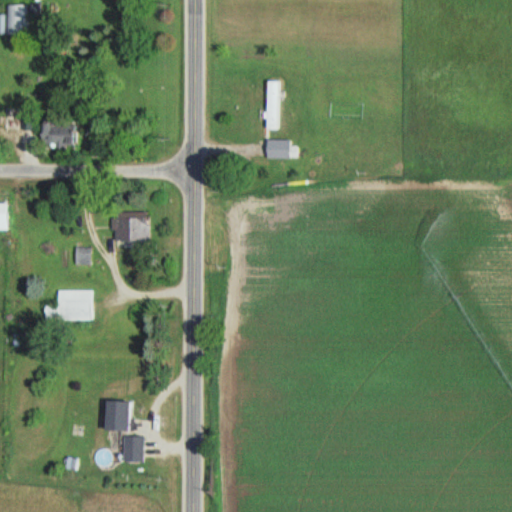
[(0,15),(0,34),(26,35),(26,5),(5,5),(5,16),(0,15)]
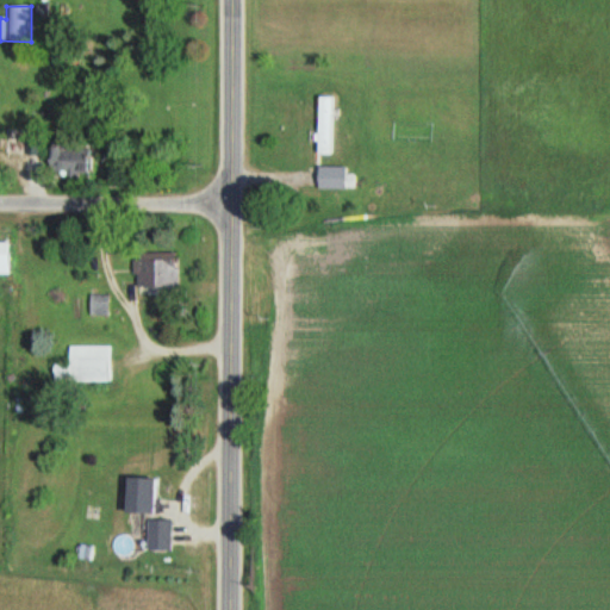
[(316,98),(316,155),(331,155),(331,98),(316,98)]
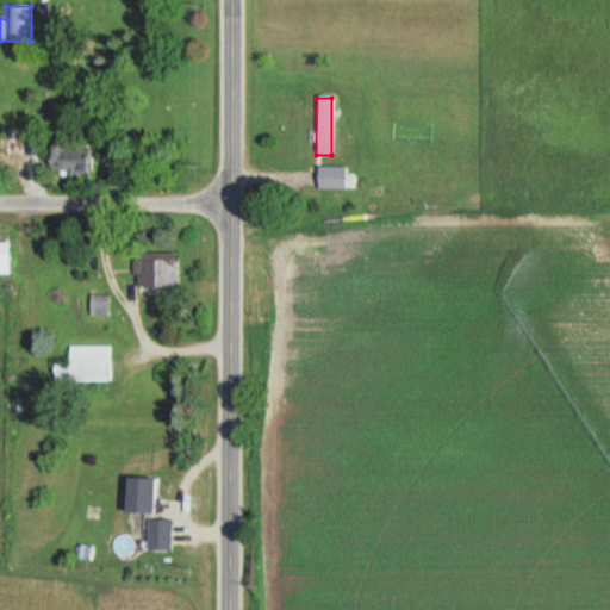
[(48,175),(94,176),(94,149),(48,148),(48,175)]
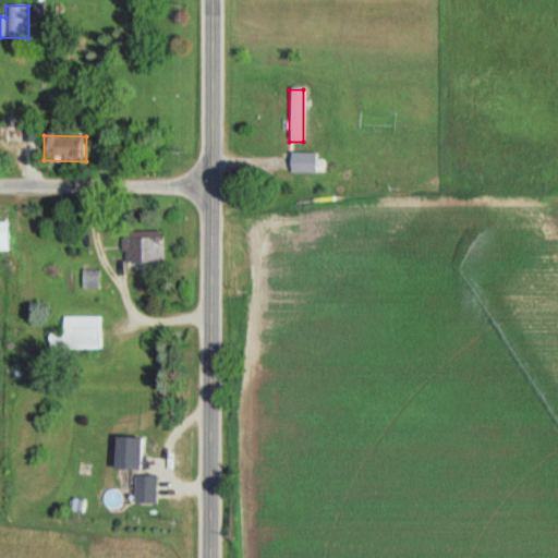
[(289,174),(316,174),(316,153),(289,153),(289,174)]
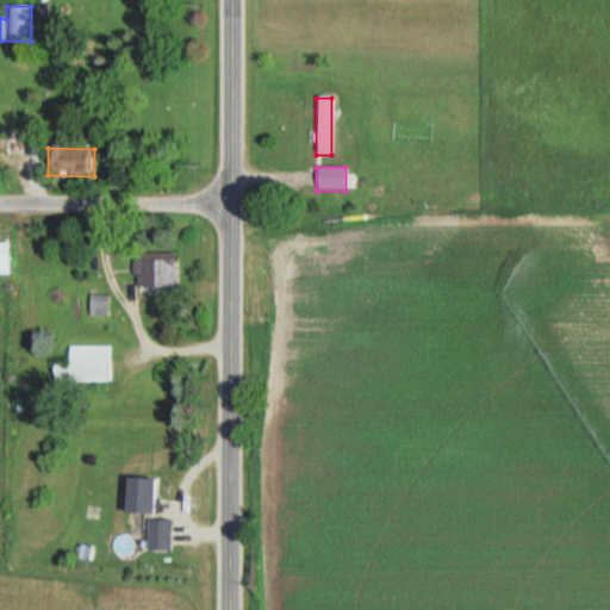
[(176,253),(136,253),(136,287),(176,287),(176,253)]
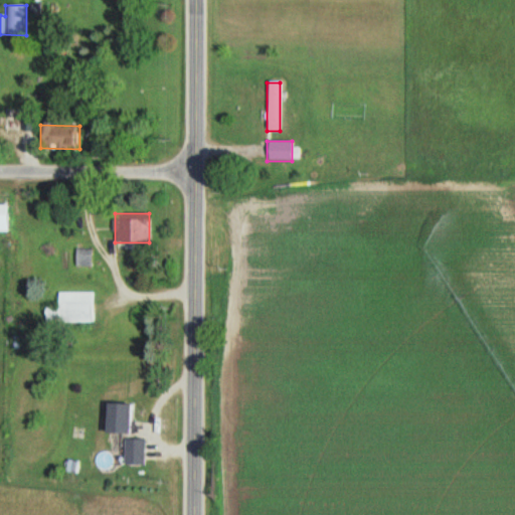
[(93,323),(93,293),(56,293),(56,311),(42,311),(42,323),(93,323)]
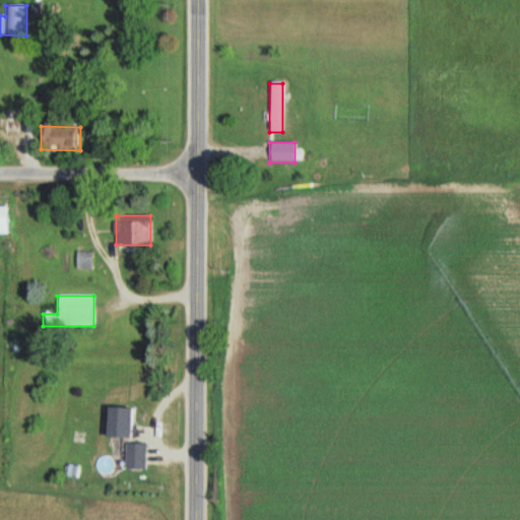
[(105,435),(129,435),(129,408),(105,408),(105,435)]
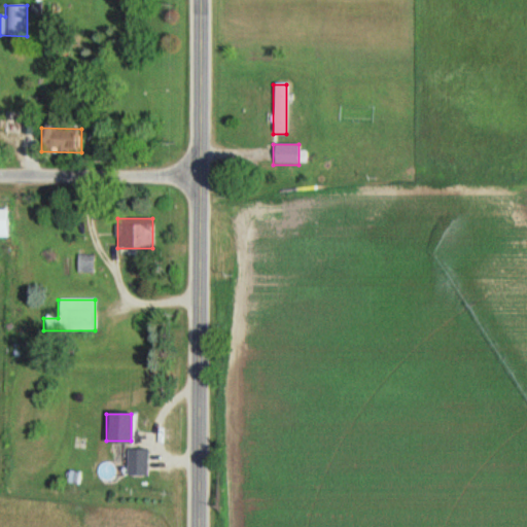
[(127,477),(148,477),(148,449),(127,449),(127,477)]
